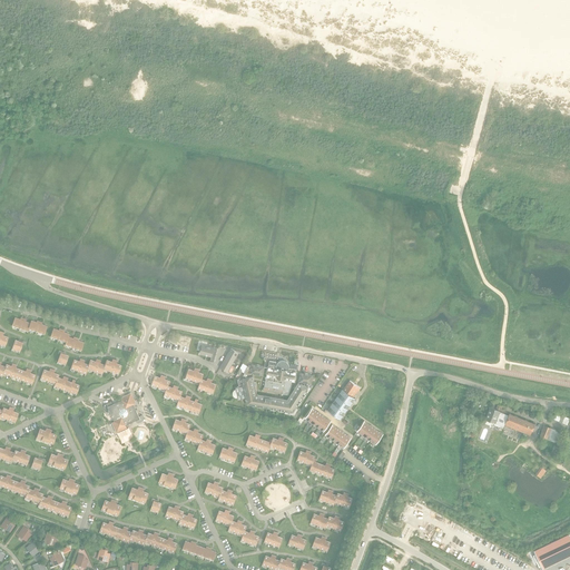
[(19,328),(23,318),(20,317),(20,320),(15,317),(11,326),(19,328)]
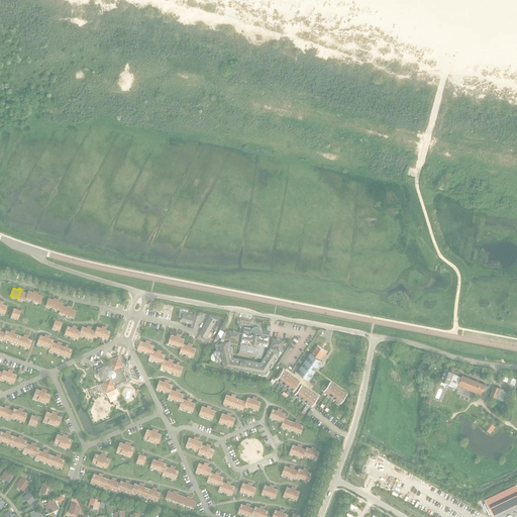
[(27,293),(22,291),(23,290),(21,289),(17,298),(24,301),(25,298),(27,293)]
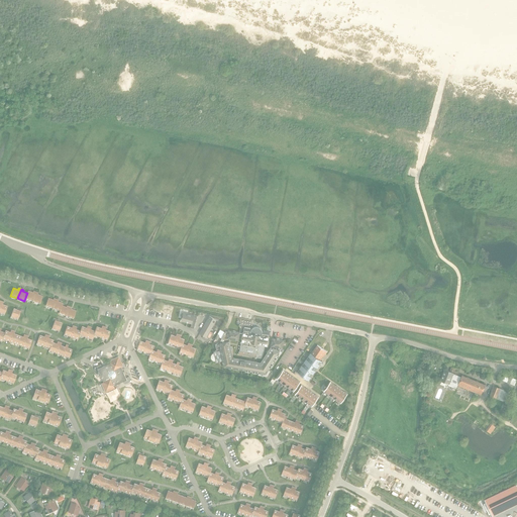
[(32,301),(35,292),(33,291),(32,292),(28,291),(27,293),(25,298),(32,301)]
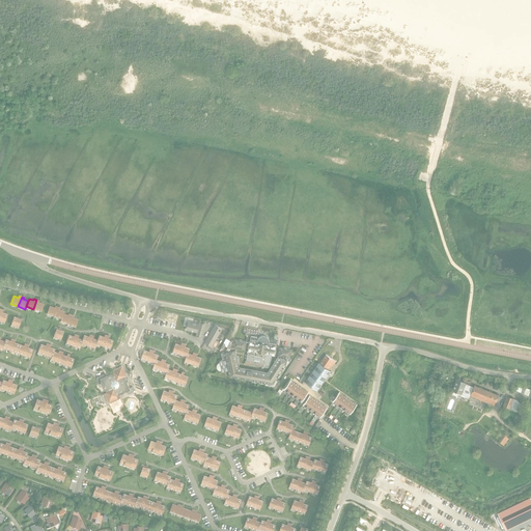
[(36,300),(33,309),(40,311),(44,304),(38,302),(38,301),(36,300)]
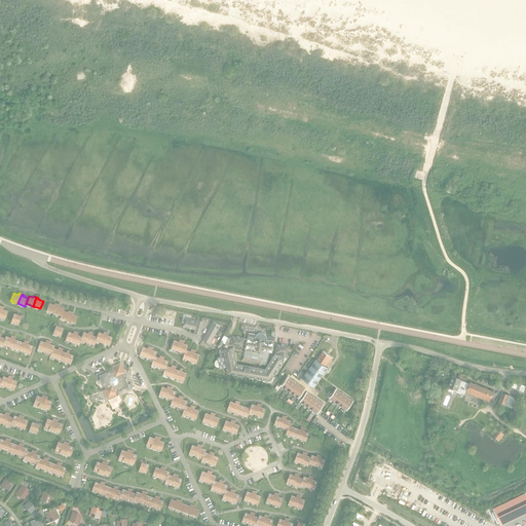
[(53,313),(57,304),(54,303),(53,305),(49,303),(46,311),(53,313)]
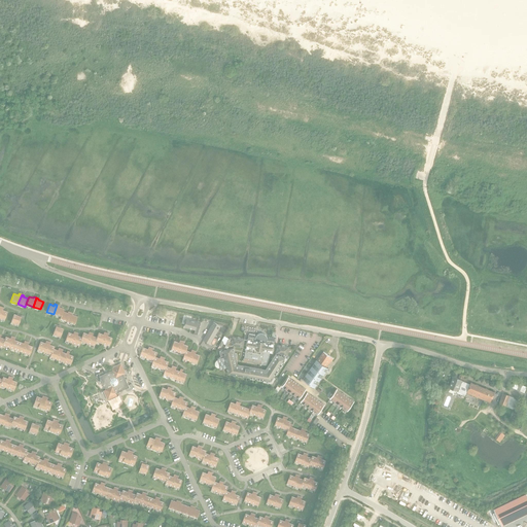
[(63,311),(64,309),(59,307),(59,306),(57,305),(54,314),(61,317),(63,311)]
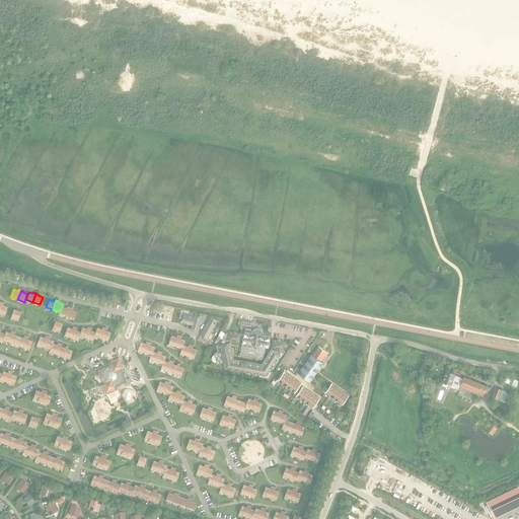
[(66,308),(62,306),(60,312),(59,314),(66,317),(69,307),(67,307),(66,308)]
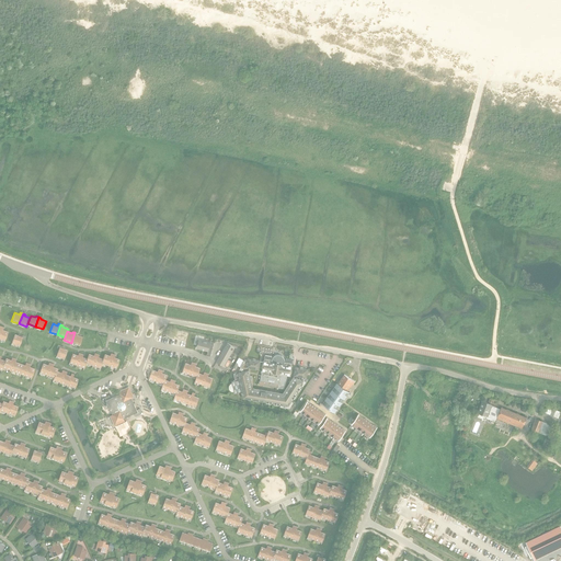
[(75,332),(71,343),(79,345),(82,338),(77,335),(77,333),(75,332)]
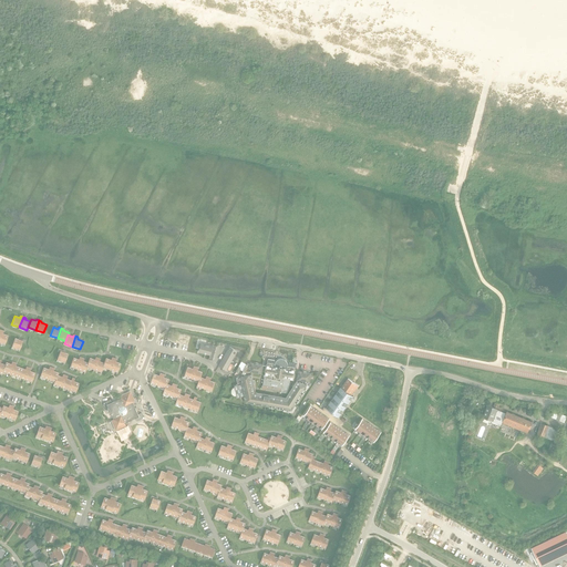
[(22,339),(22,341),(14,338),(11,347),(19,349),(22,342),(23,343),(26,340),(22,339)]
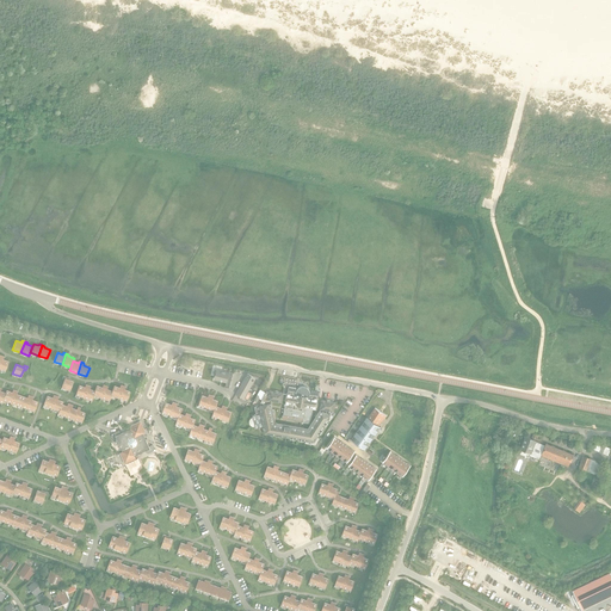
[(298,372),(278,369),(277,375),(296,378),(298,372)]
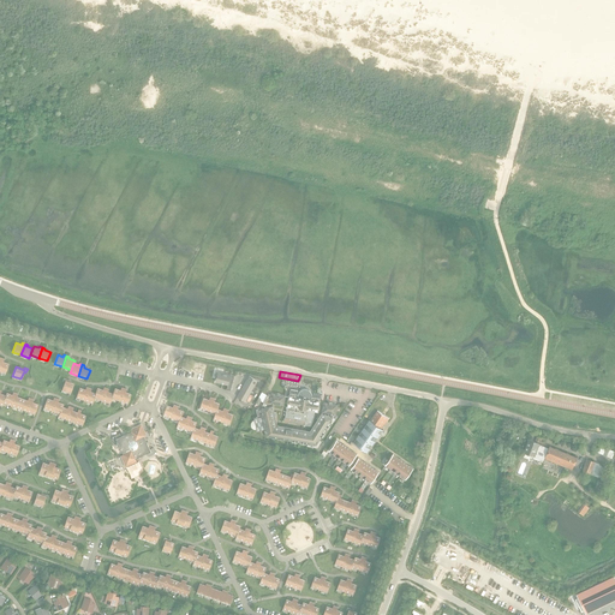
[(231,375),(230,376),(218,372),(215,382),(227,384),(226,389),(231,390),(234,376),(231,375)]
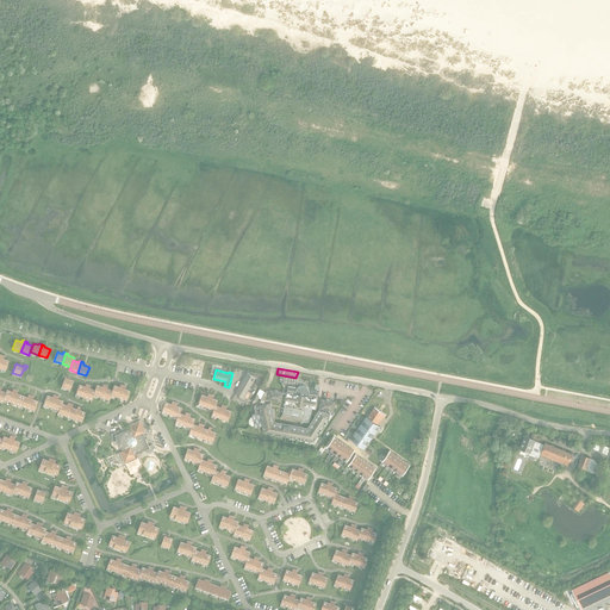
[(235,393),(243,398),(255,378),(247,373),(235,393)]
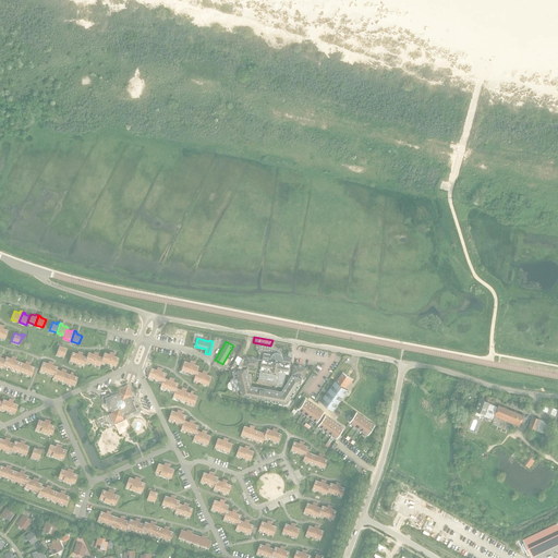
[(56,354),(63,356),(67,348),(59,346),(60,343),(58,343),(57,347),(59,347),(56,354)]
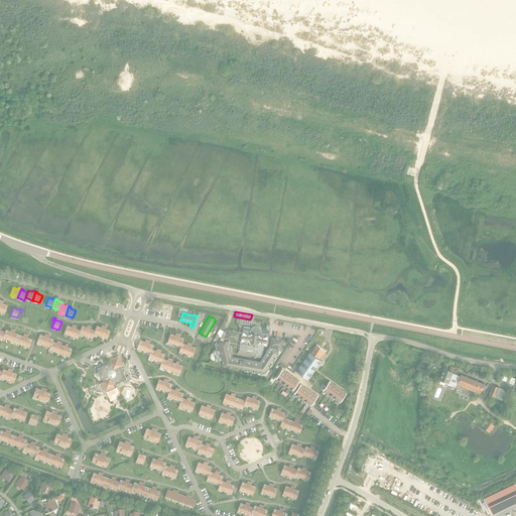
[(71,336),(75,326),(73,325),(72,328),(67,326),(63,334),(71,336)]
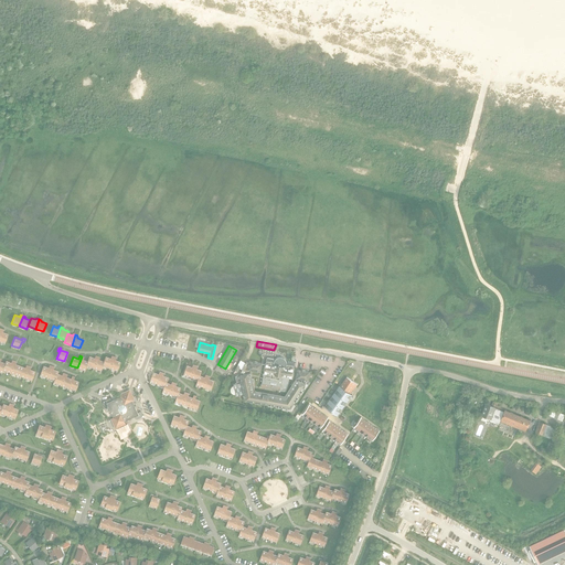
[(93,368),(97,356),(95,355),(94,359),(89,356),(87,362),(86,365),(93,368)]
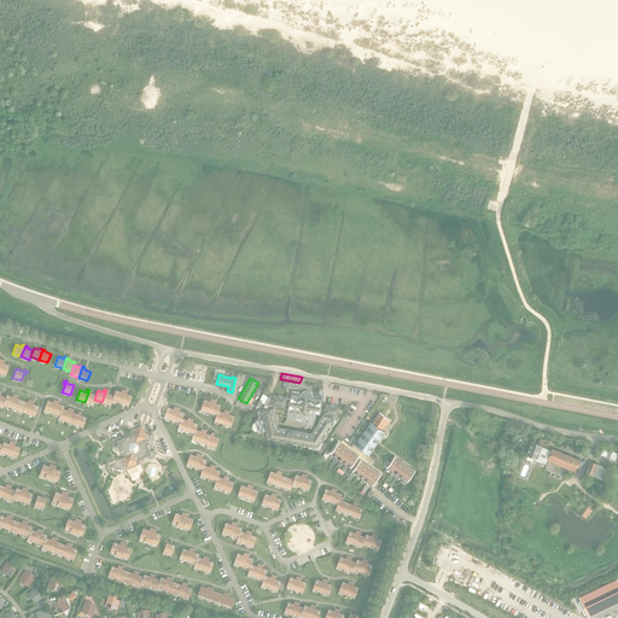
[(95,396),(91,394),(91,391),(89,390),(85,402),(92,404),(94,400),(95,396)]
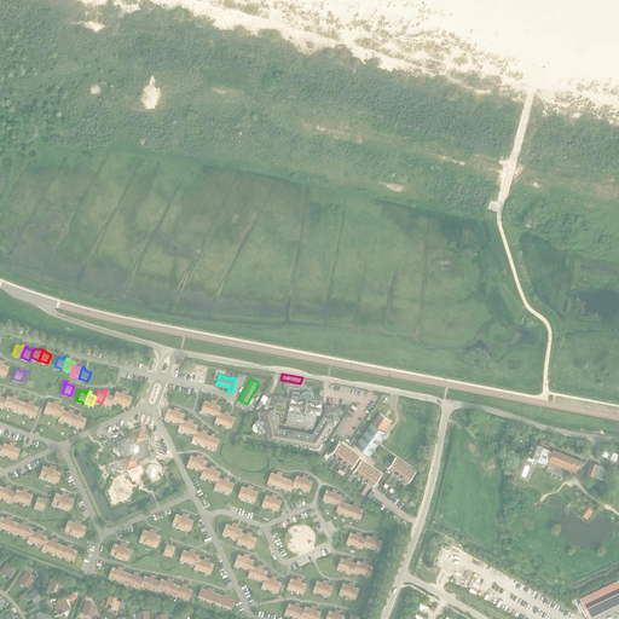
[(114,397),(108,394),(109,392),(106,391),(102,403),(110,406),(113,400),(114,397)]
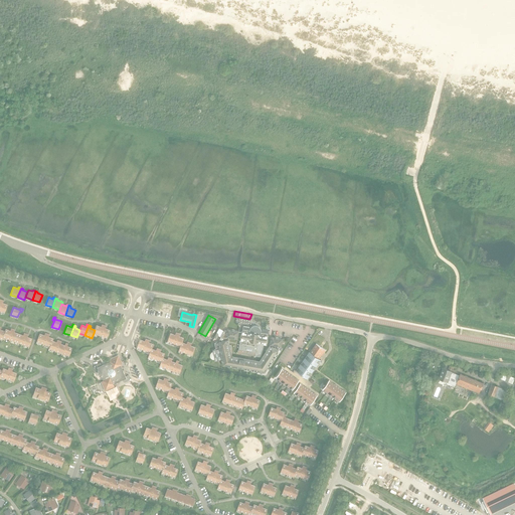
[(100,335),(104,325),(102,325),(101,327),(96,325),(95,330),(94,333),(100,335)]
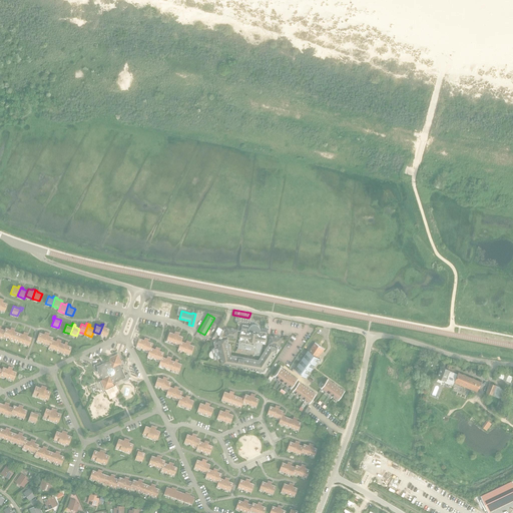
[(103,324),(99,334),(106,337),(109,329),(104,327),(105,325),(103,324)]
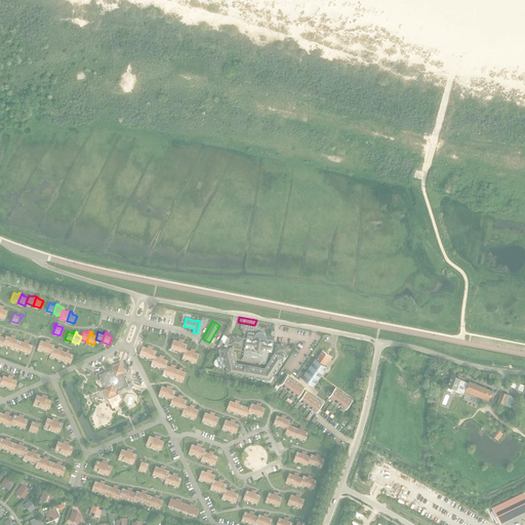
[(246,338),(243,358),(266,363),(269,351),(272,352),(273,342),(274,337),(267,336),(267,339),(266,339),(266,338),(266,337),(266,336),(266,335),(265,334),(264,333),(263,333),(263,332),(261,332),(260,332),(259,332),(258,332),(257,332),(257,333),(256,333),(255,334),(254,335),(254,336),(254,337),(253,337),(254,333),(247,332),(246,337),(247,337),(247,338),(246,338)]
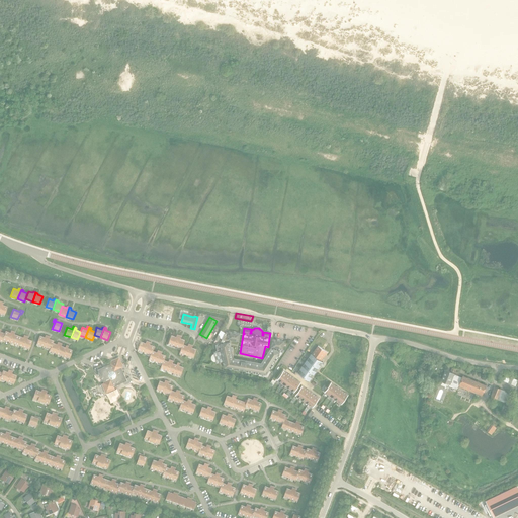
[(9,341),(13,331),(11,330),(10,333),(5,331),(4,333),(2,339),(3,339),(9,341)]
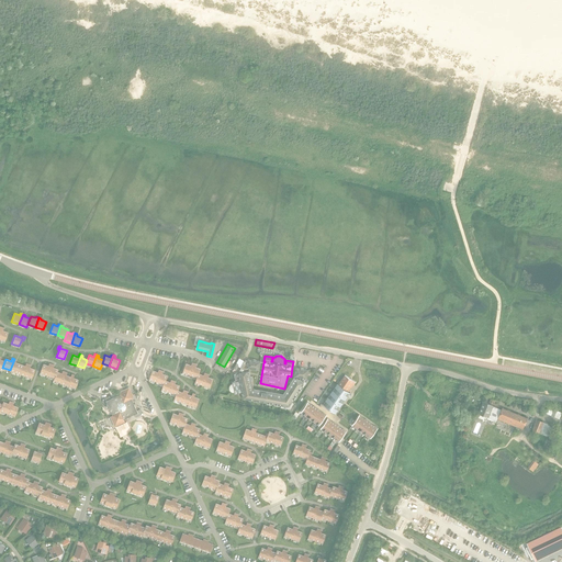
[(17,373),(20,364),(15,362),(15,360),(14,359),(10,370),(17,373)]
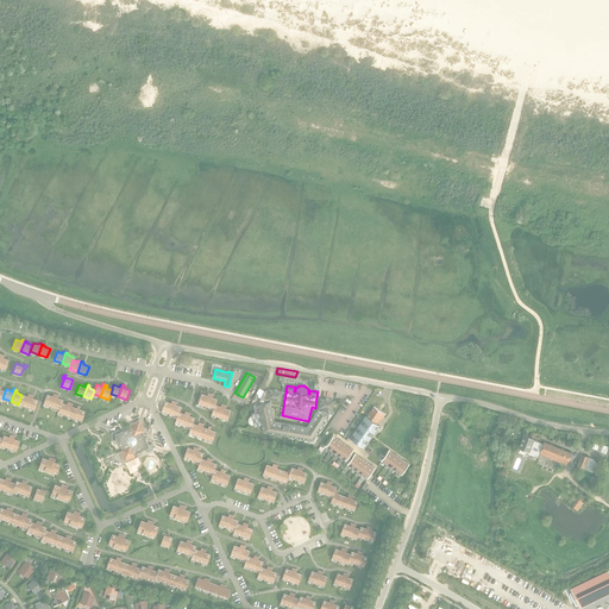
[(249,419),(249,421),(250,424),(251,425),(253,425),(255,427),(262,425),(264,432),(305,440),(303,441),(314,444),(318,437),(316,435),(331,410),(332,410),(334,401),(320,399),(319,409),(307,427),(275,421),(270,402),(270,400),(281,402),(282,391),(269,389),(268,391),(265,391),(259,401),(259,403),(253,406),(256,413),(251,414),(252,416),(250,418),(249,419)]
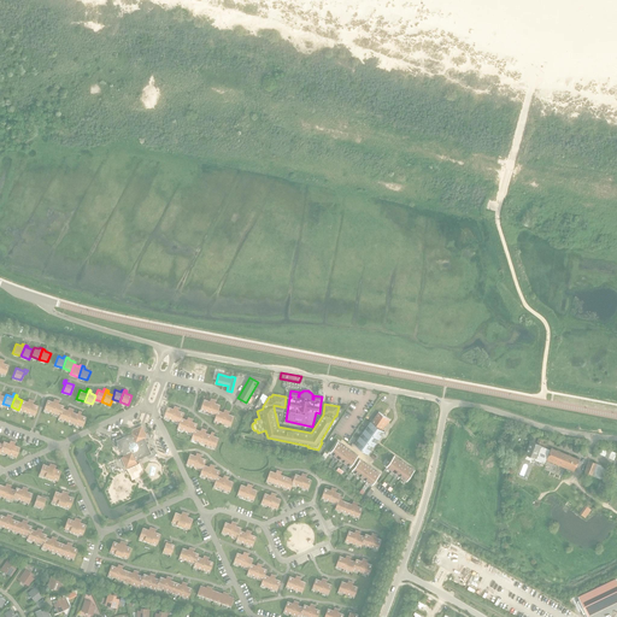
[(27,412),(30,400),(29,399),(28,403),(22,400),(18,410),(27,412)]
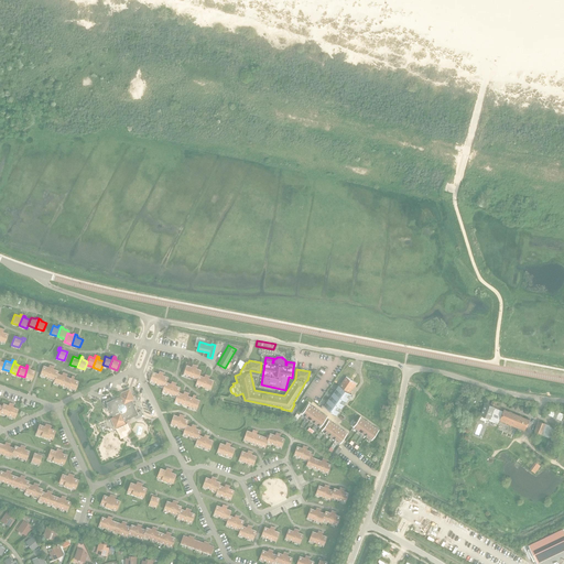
[(47,377),(52,366),(50,365),(49,367),(43,366),(40,375),(47,377)]
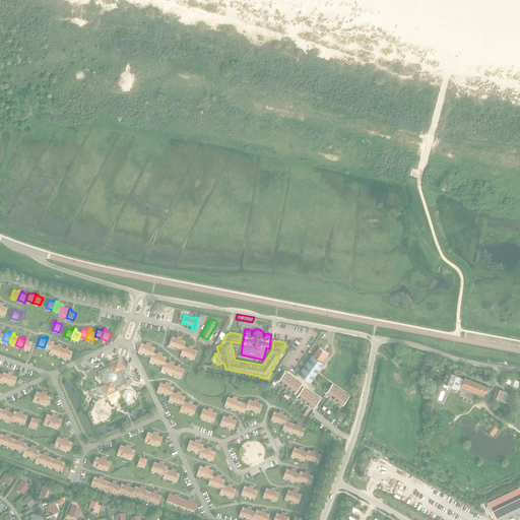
[(176,346),(180,336),(178,336),(177,338),(172,336),(169,344),(176,346)]
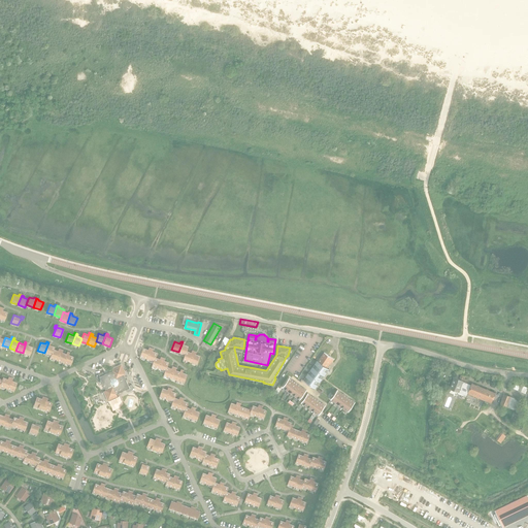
[(187,352),(188,347),(184,344),(185,342),(183,341),(178,352),(185,355),(186,355),(187,352)]
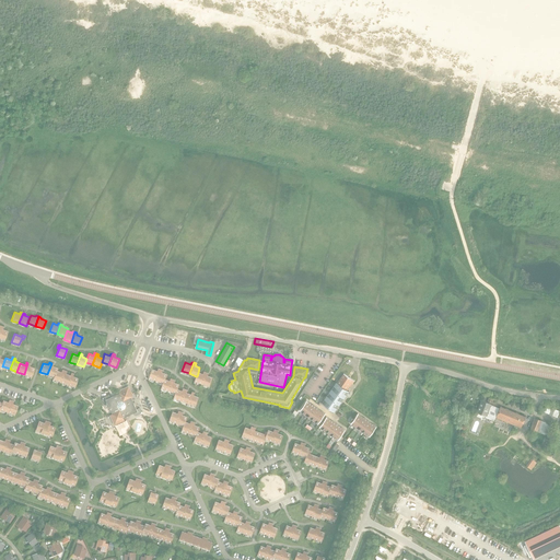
[(27,363),(24,374),(31,376),(34,369),(28,366),(30,364),(27,363)]
